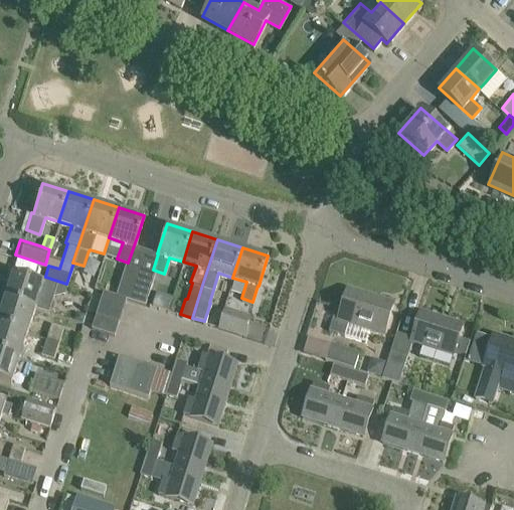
[(130,298),(139,271),(124,267),(116,293),(116,294),(125,297),(130,298)]
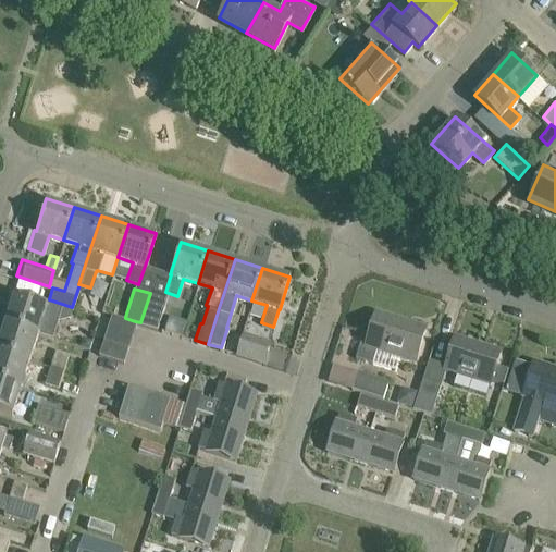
[(45,303),(34,299),(13,293),(4,321),(37,331),(51,335),(62,304),(49,299),(48,299),(46,299),(45,303)]
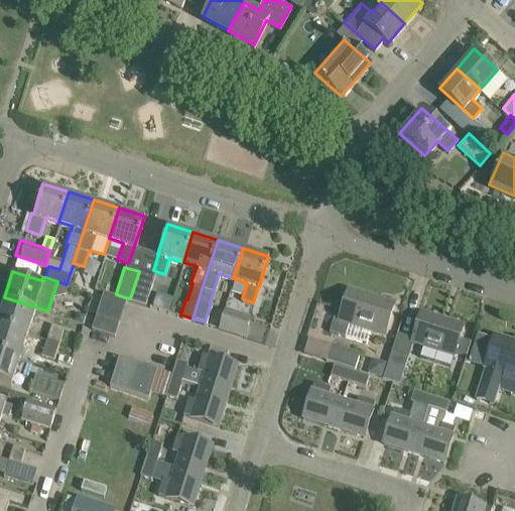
[(145,303),(153,276),(139,271),(130,298),(145,303)]
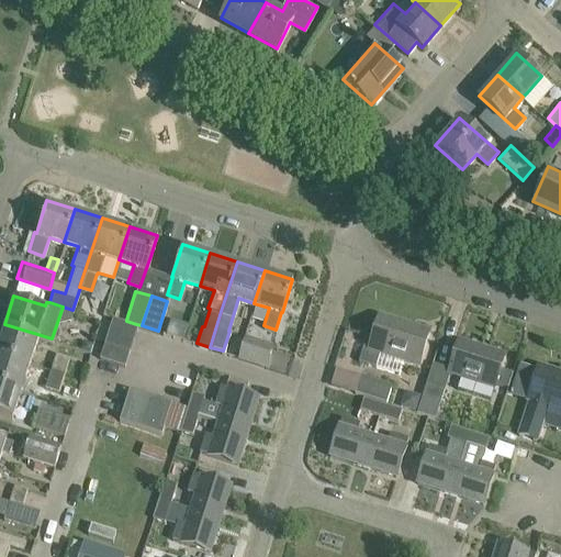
[(417,363),(422,349),(428,329),(378,312),(368,345),(362,343),(358,358),(373,364),(378,349),(417,363)]
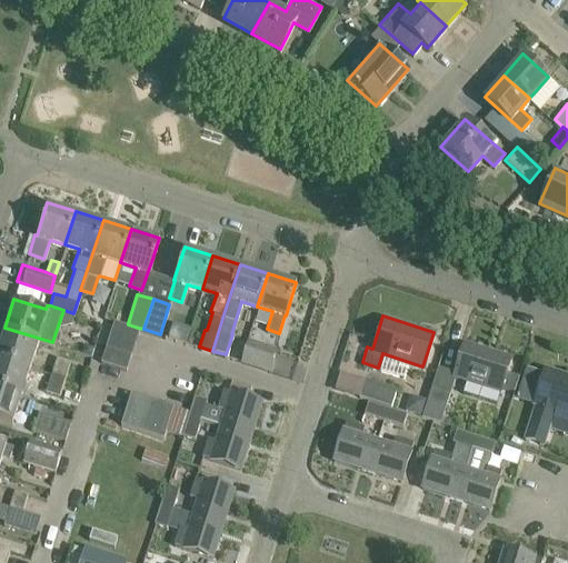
[(128,324),(128,323),(113,319),(105,344),(130,352),(138,328),(128,324)]
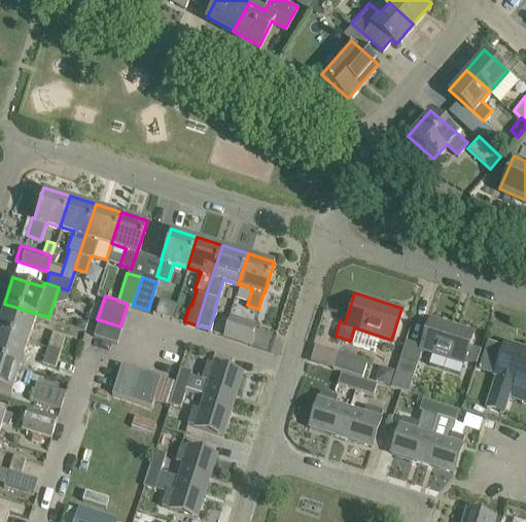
[(0,328),(27,339),(35,313),(4,304),(0,316),(0,328)]
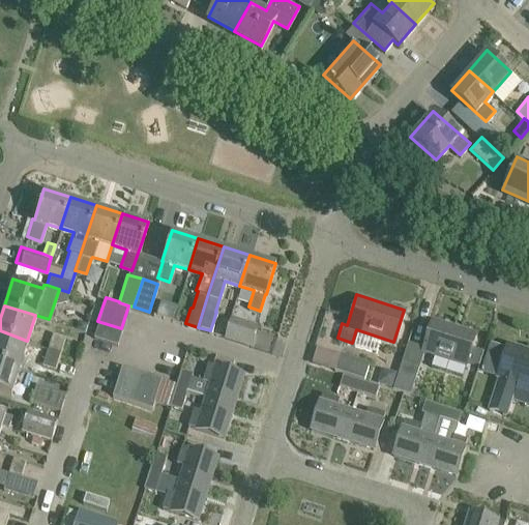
[(256,324),(236,318),(230,316),(224,336),(250,344),(256,324)]
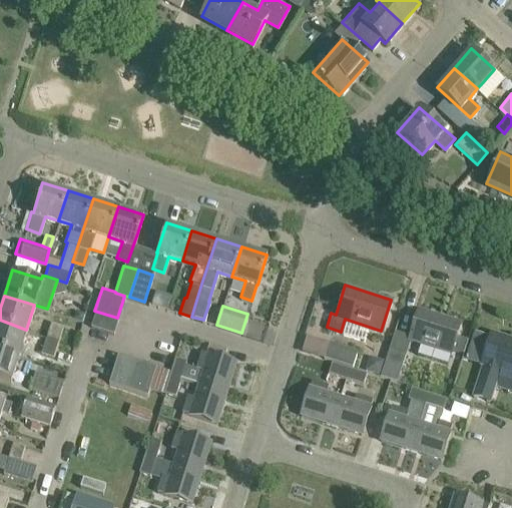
[(451,350),(460,322),(418,308),(409,337),(451,350)]
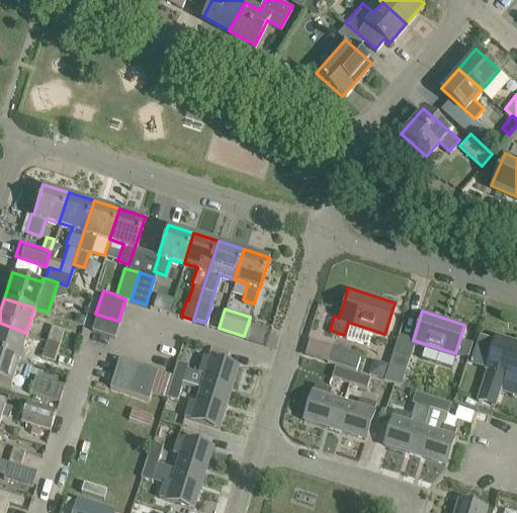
[(114,335),(118,321),(95,314),(91,328),(114,335)]
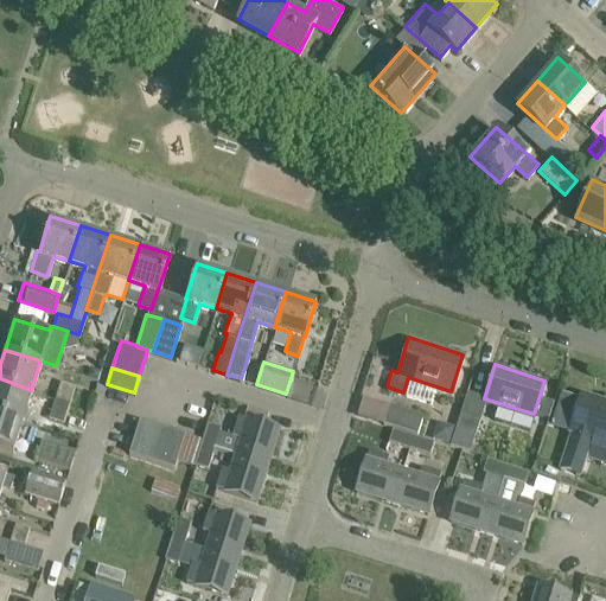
[(0,411),(21,420),(31,390),(0,378),(0,411)]
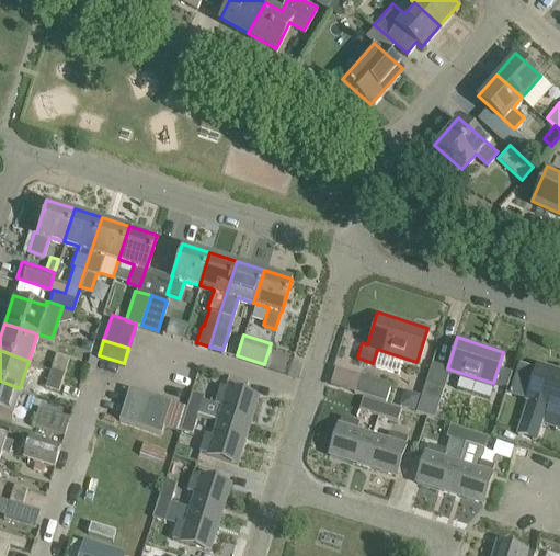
[(50,367),(63,371),(68,354),(55,350),(50,367)]
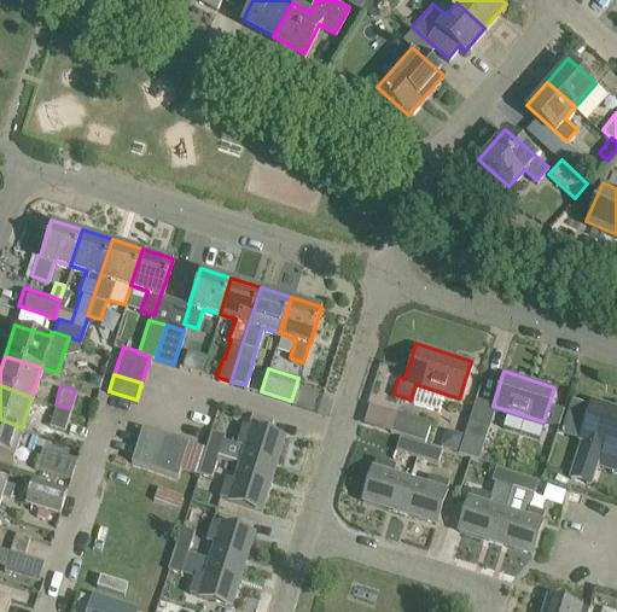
[(616,447),(616,409),(611,408),(612,406),(591,398),(578,437),(582,437),(570,474),(591,481),(601,443),(616,447)]
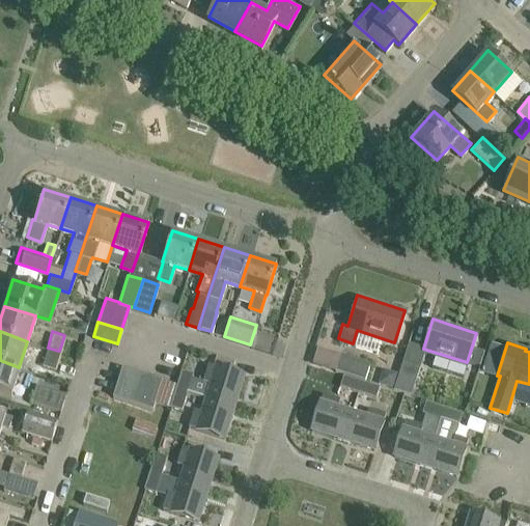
[(54,367),(59,351),(48,348),(43,363),(54,367)]
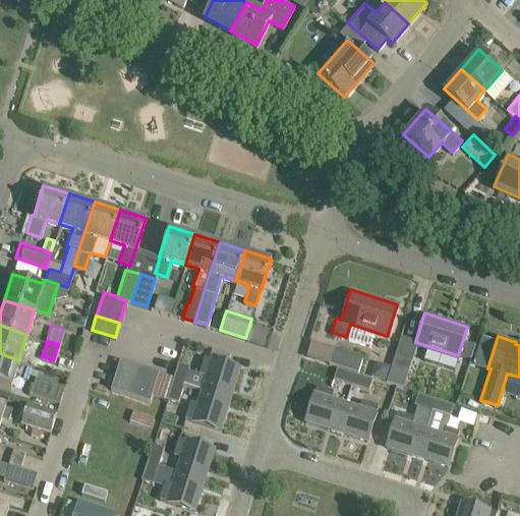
[(362,353),(334,345),(329,361),(357,370),(362,353)]
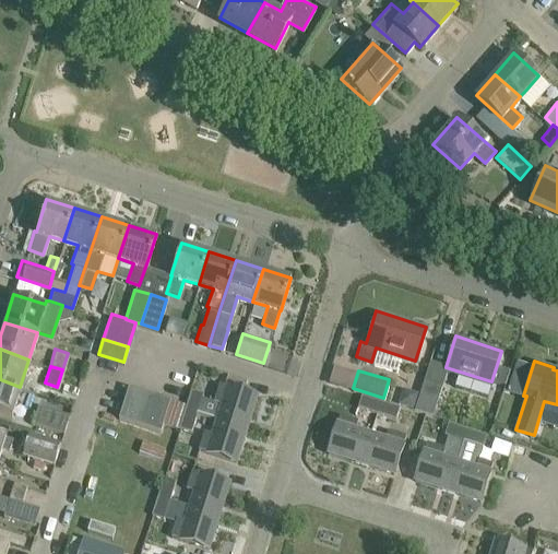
[(15,400),(20,387),(0,379),(0,410),(19,416),(23,402),(15,400)]
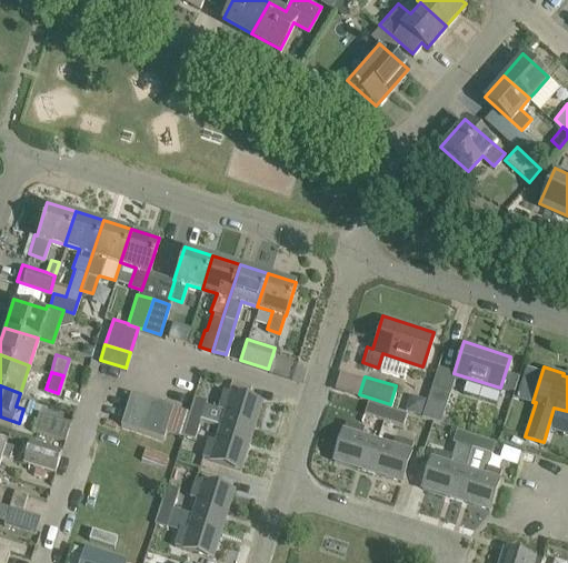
[(430,385),(421,414),(440,420),(449,391),(430,385)]
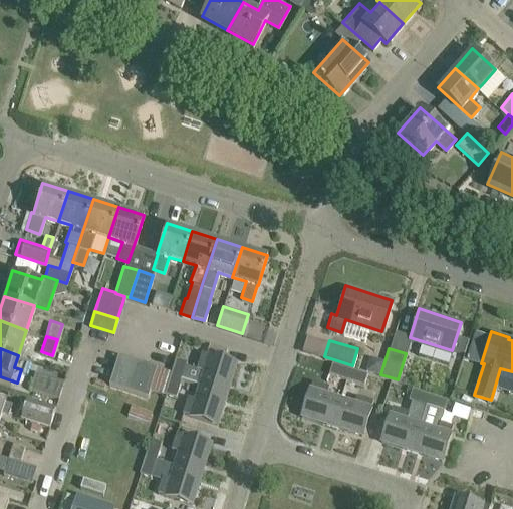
[(175,357),(170,373),(182,377),(199,383),(226,392),(236,361),(208,352),(208,353),(201,351),(196,367),(186,364),(187,360),(175,357)]
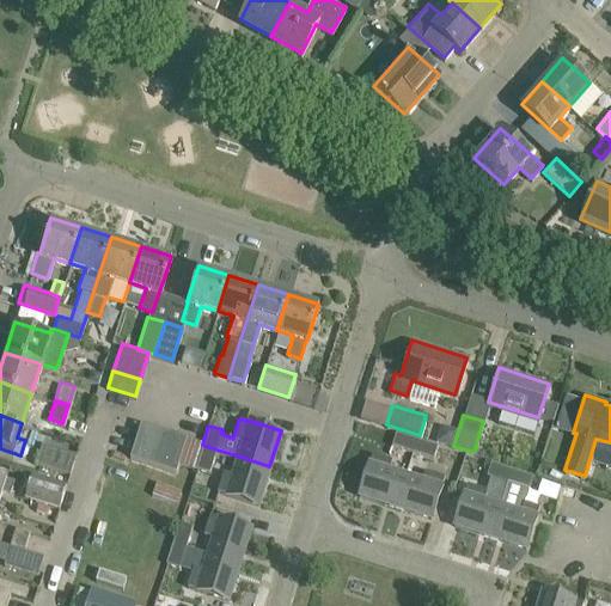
[(140,421),(129,454),(175,470),(178,460),(187,435),(140,421)]
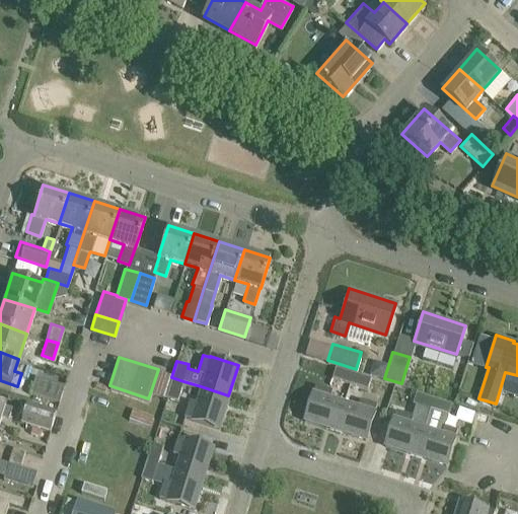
[(336,365),(331,375),(349,381),(353,370),(336,365)]
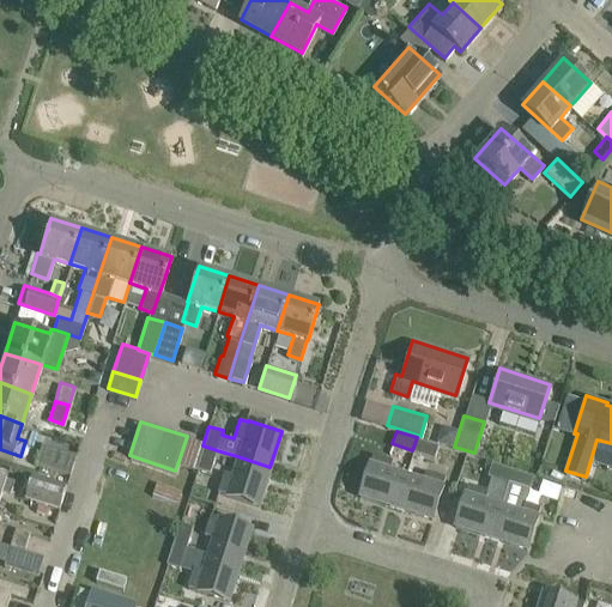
[(187,436),(179,461),(194,466),(201,441),(187,436)]
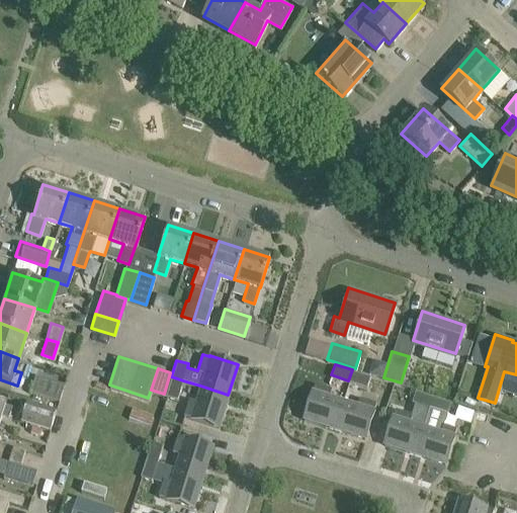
[(352,369),(348,380),(362,385),(366,386),(369,375),(354,370),(352,369)]
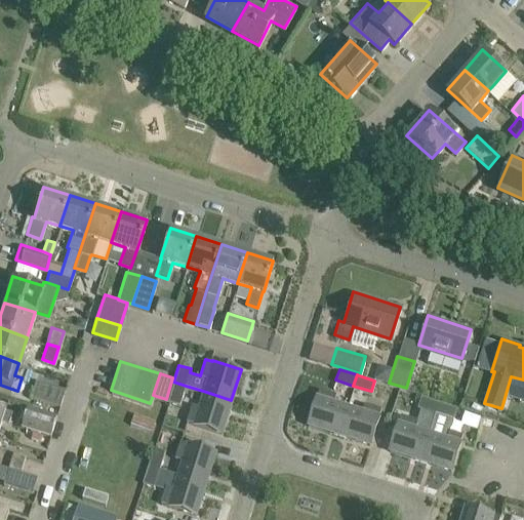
[(58,404),(64,388),(36,378),(30,395),(58,404)]
